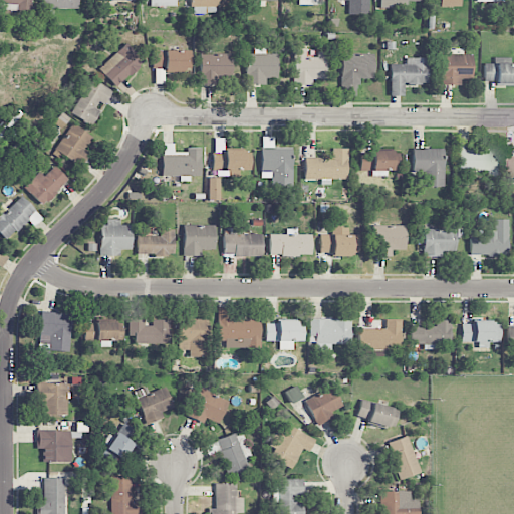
[(31,0),(0,0),(0,10),(31,11),(31,0)]
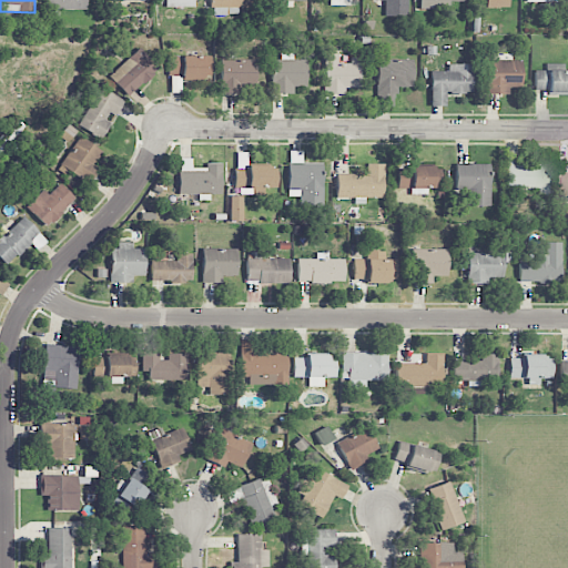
[(87,9),(85,0),(46,0),(47,10),(87,9)]
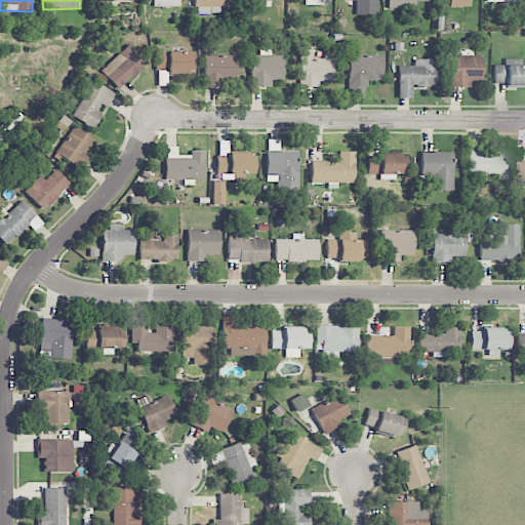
[(375,0),(356,0),(356,15),(375,14),(375,0)]
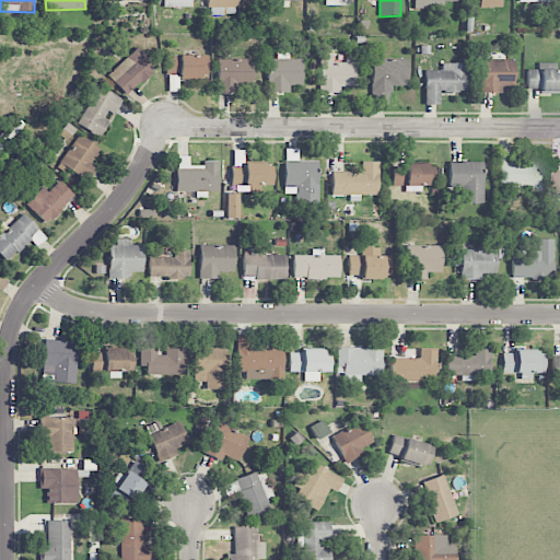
[(128,95),(156,67),(137,47),(108,76),(128,95)]
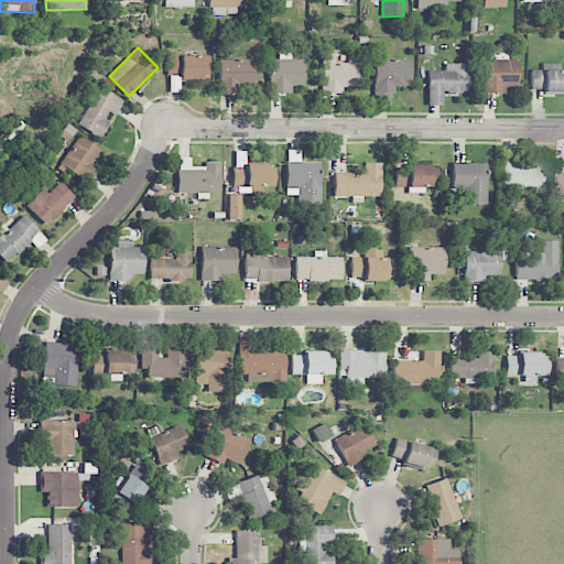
[(322,93),(343,93),(343,87),(357,87),(358,57),(348,57),(348,64),(335,64),(336,54),(323,53),(322,93)]
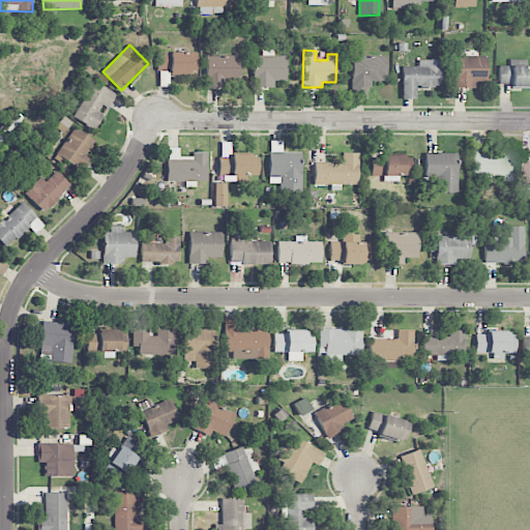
[(197,74),(197,53),(156,52),(156,70),(169,70),(169,72),(197,74)]
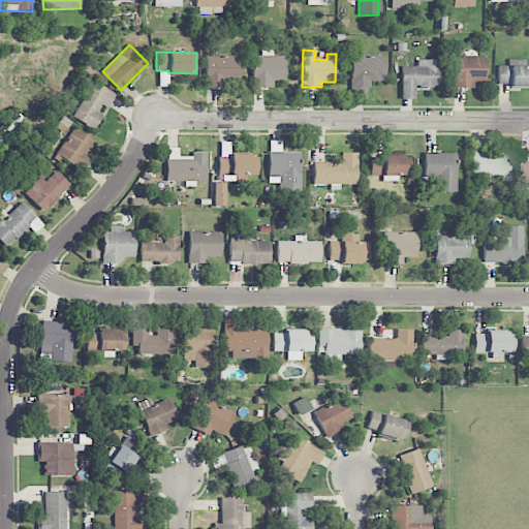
[(239,56),(206,55),(206,84),(238,85),(239,56)]
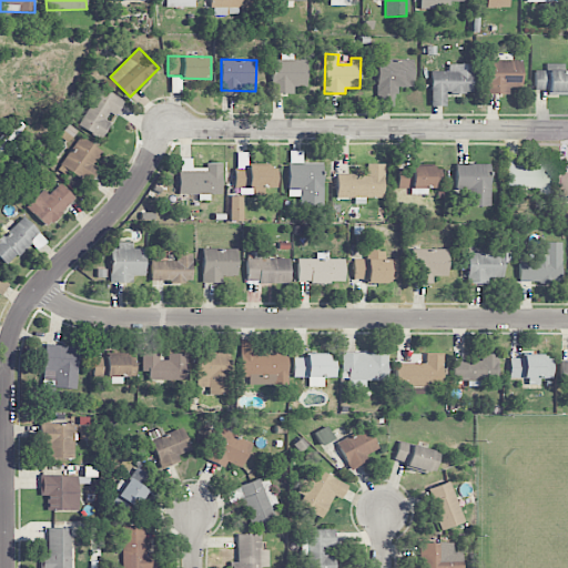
[(294,94),(294,88),(306,88),(306,60),(272,59),(271,93),(294,94)]
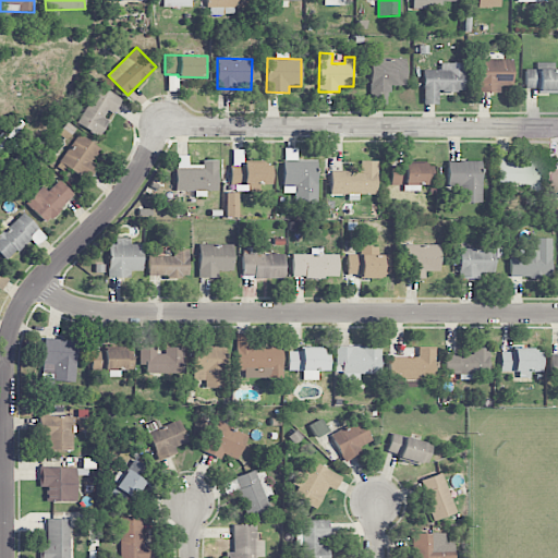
[(405,59),(372,59),(371,93),(390,93),(390,86),(404,86),(405,59)]
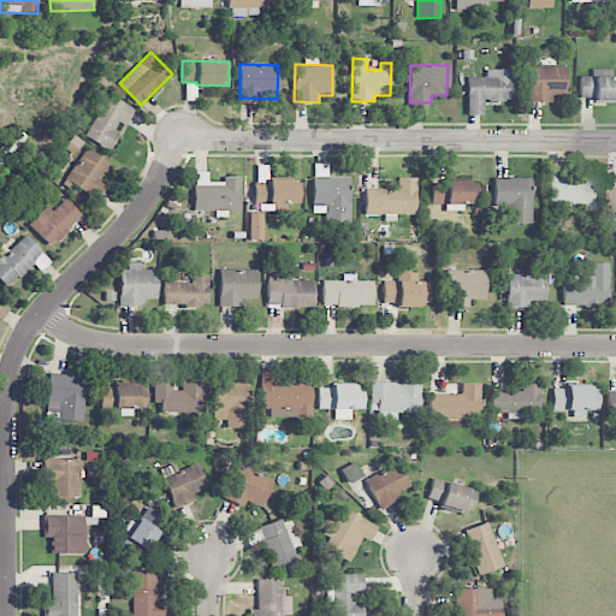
[(564,65),(527,66),(527,102),(551,101),(551,95),(566,95),(564,65)]
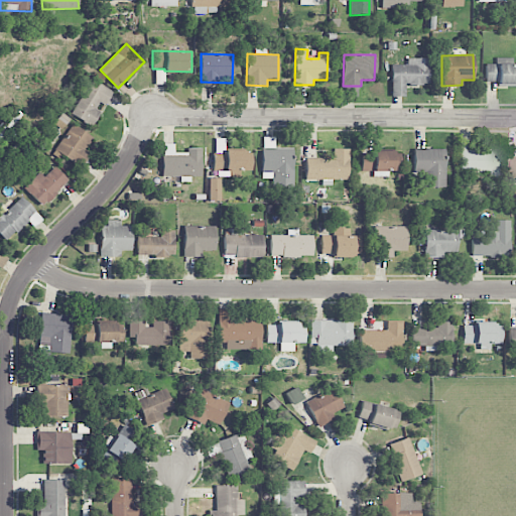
[(429,58),(407,58),(407,65),(392,65),(391,96),(404,97),(404,85),(428,85),(429,58)]
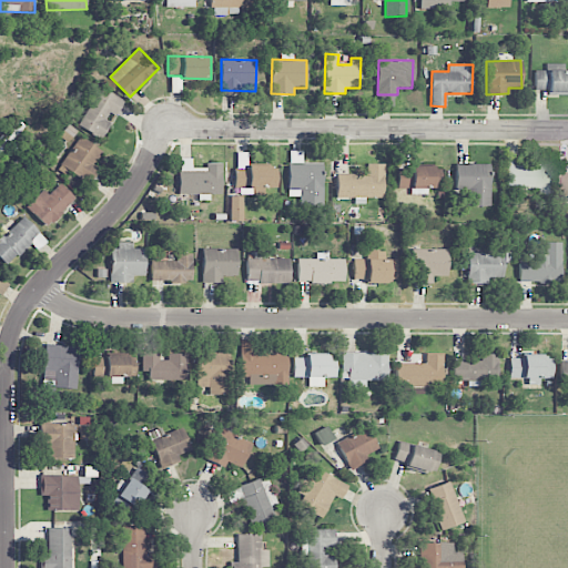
[(567,70),(534,71),(535,92),(567,91),(567,70)]
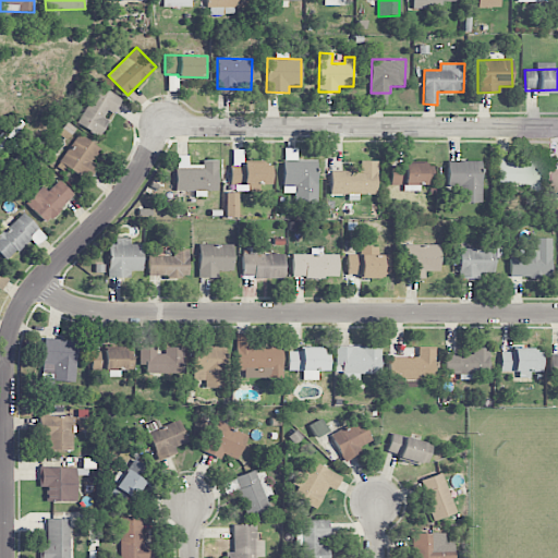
[(122,99),(107,91),(105,95),(96,91),(77,124),(98,136),(111,112),(113,113),(122,99)]
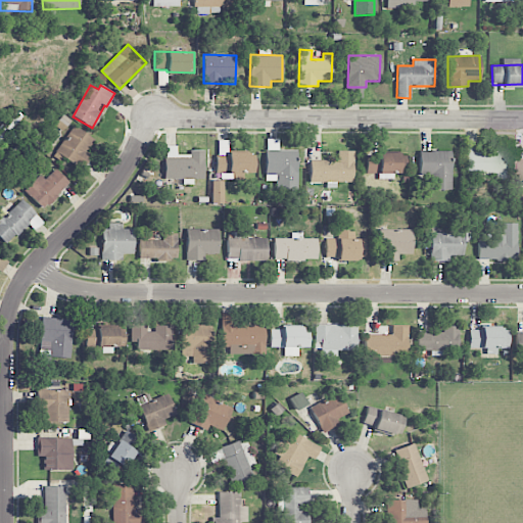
[(91,155),(85,151),(93,139),(74,126),(55,152),(81,170),(91,155)]
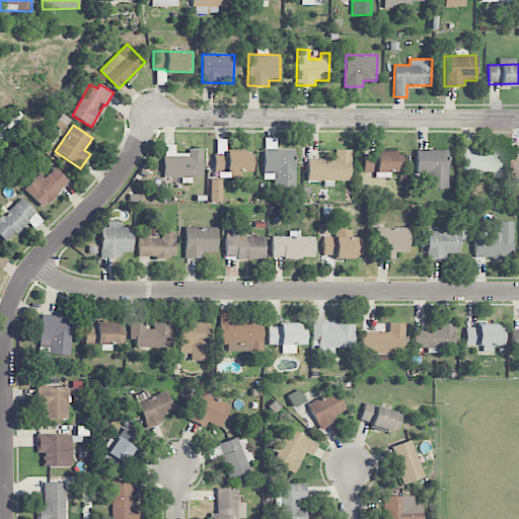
[(294,189),(293,149),(276,149),(276,139),(266,139),(266,147),(264,147),(264,173),(265,173),(265,179),(273,179),(273,189),(294,189)]
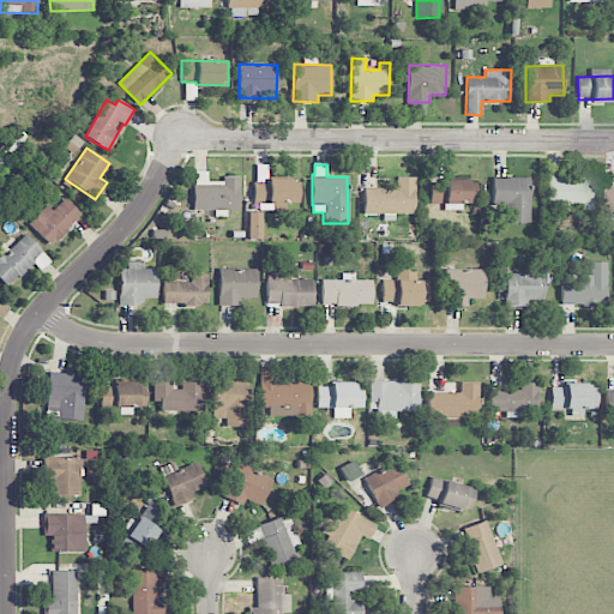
[(239,211),(239,178),(222,178),(222,181),(208,181),(208,172),(193,172),(194,210),(220,210),(220,211),(239,211)]
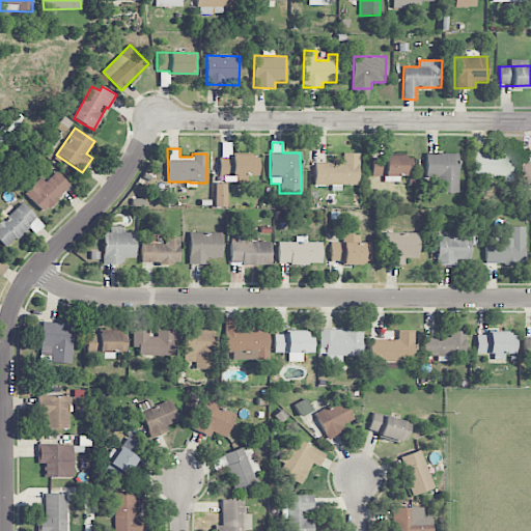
[(473,154),(473,177),(503,176),(503,184),(516,184),(516,152),(473,154)]
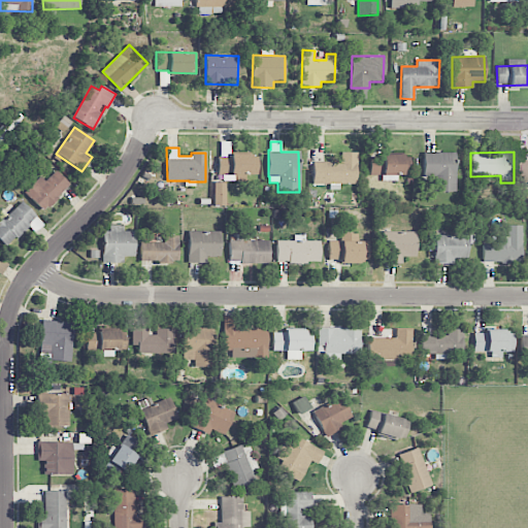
[(355,185),(356,153),(340,153),(340,162),(312,162),(312,184),(355,185)]
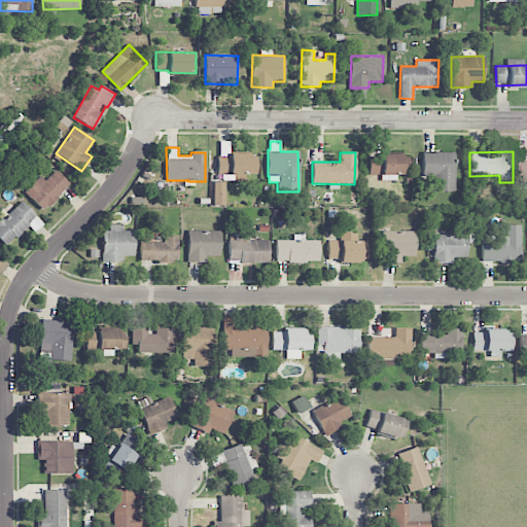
[(423,176),(434,176),(435,191),(454,191),(453,152),(422,152),(423,176)]
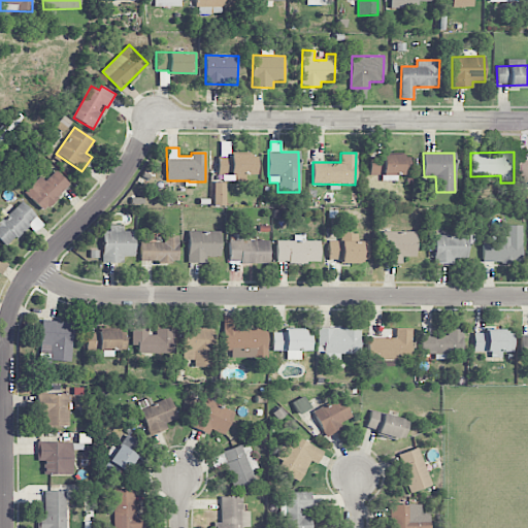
[(257,175),(258,156),(219,155),(219,174),(257,175)]
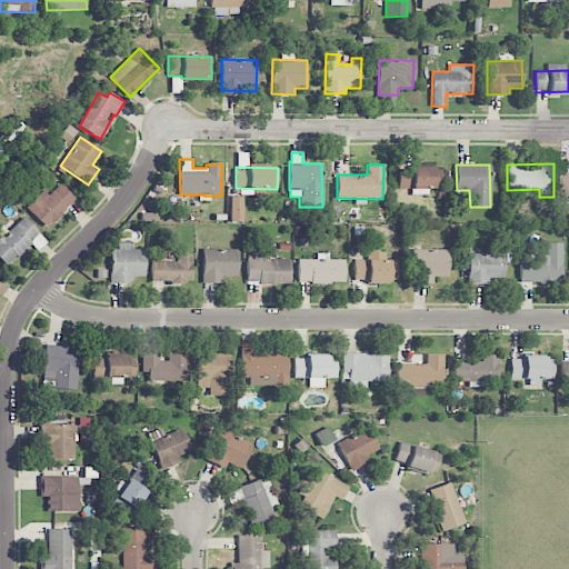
[(399,190),(426,190),(426,189),(442,189),(442,167),(399,168),(399,190)]
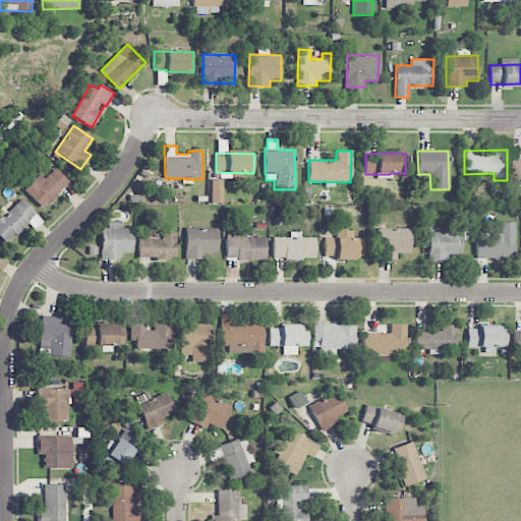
[(40,174),(24,189),(43,209),(69,182),(55,168),(45,179),(40,174)]
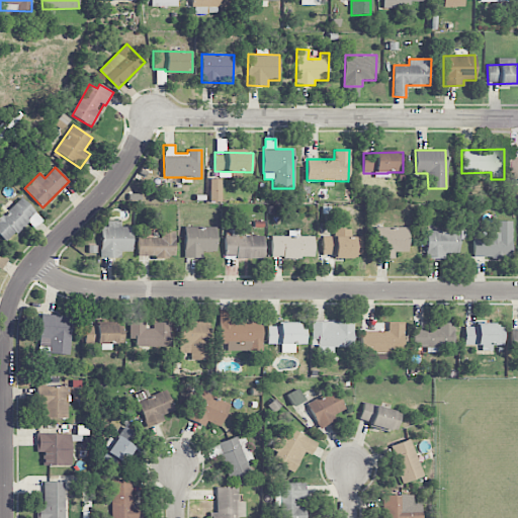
[(222,202),(223,179),(210,179),(209,201),(222,202)]
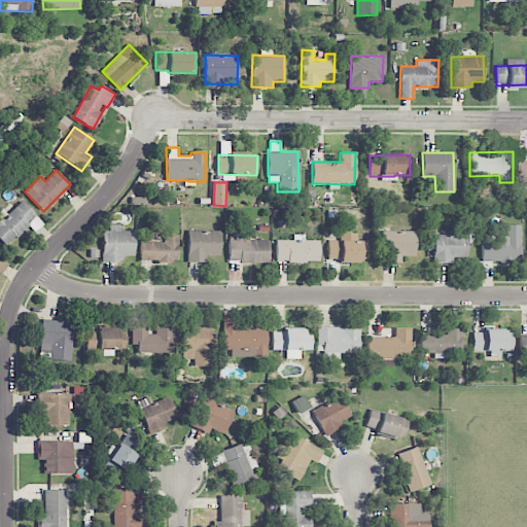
[(0,239),(6,246),(37,216),(22,201),(0,221),(0,239)]
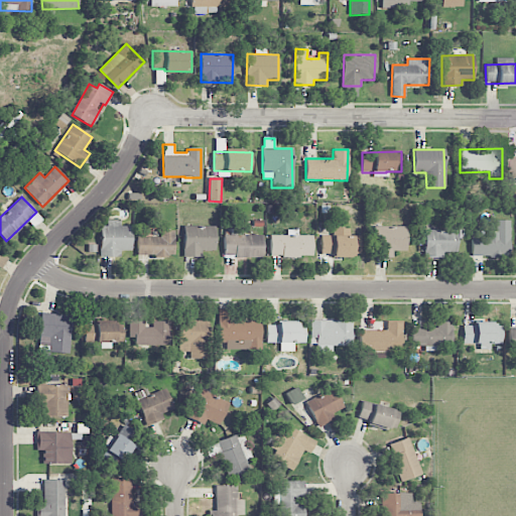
[(100,257),(120,256),(120,251),(132,250),(131,226),(120,226),(120,220),(107,220),(107,226),(100,226),(100,257)]
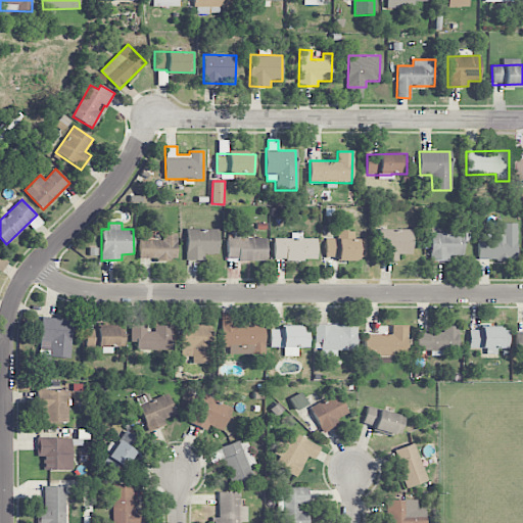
[(494,241),(477,241),(478,260),(516,259),(516,223),(502,224),(503,235),(494,235),(494,241)]
